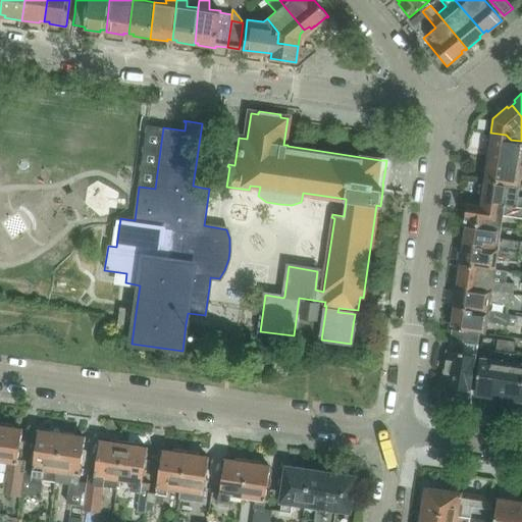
[(487,156),(486,158),(521,162),(521,141),(511,140),(506,135),(490,133),(487,152),(489,152),(489,157),(487,156)]
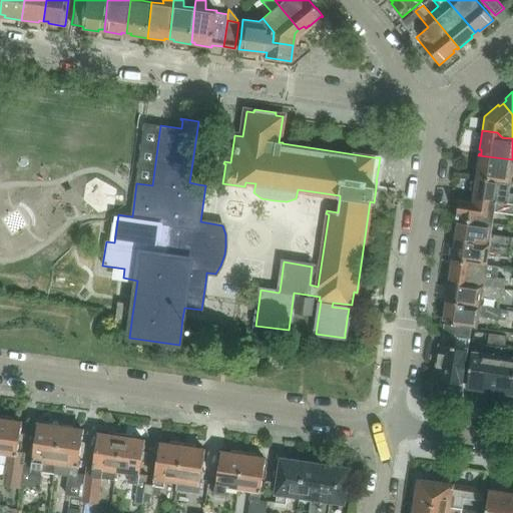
[(477,160),(475,177),(511,182),(512,171),(512,159),(478,155),(478,156),(480,156),(480,160),(477,160)]
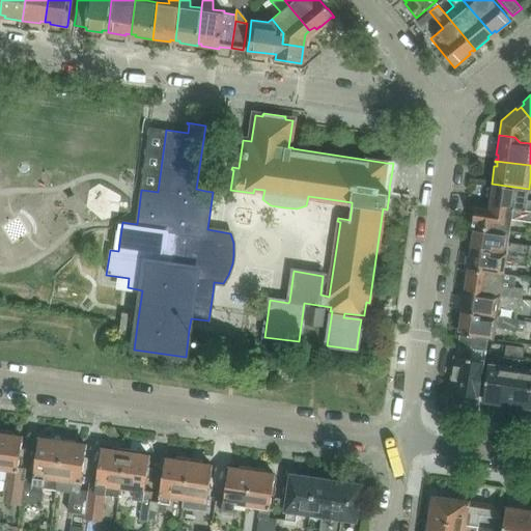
[(491,205),(530,211),(530,199),(527,199),(529,189),(492,184),(490,200),(492,200),(491,205)]
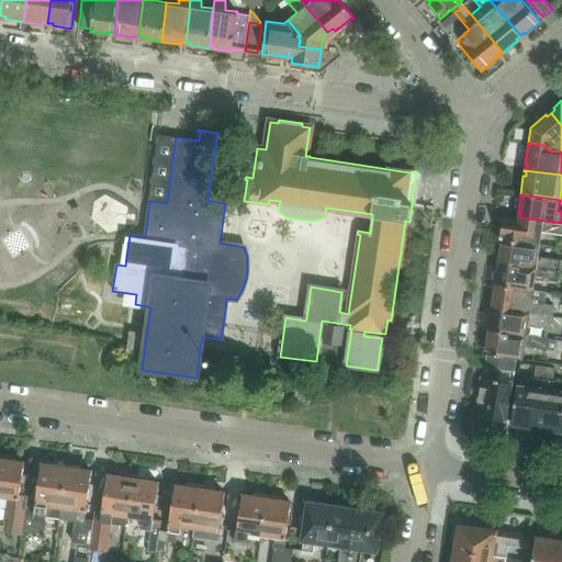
[(503,220),(499,239),(501,239),(539,245),(541,231),(561,233),(561,223),(519,217),(518,223),(514,222),(514,221),(503,220)]
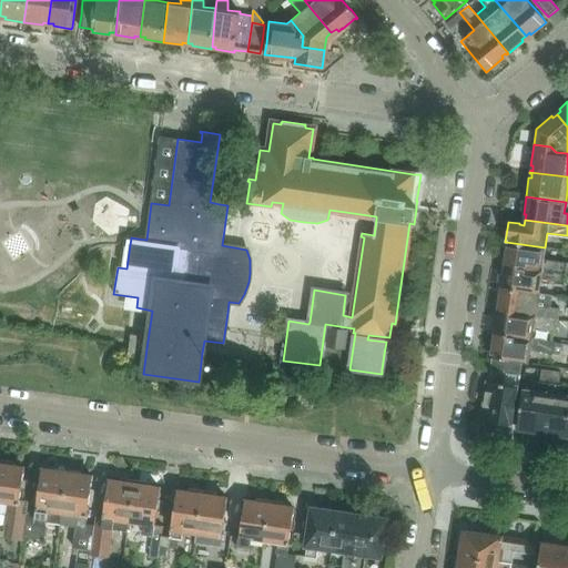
[(505,265),(565,273),(567,273),(567,262),(566,262),(544,259),(545,247),(506,242),(503,260),(505,260),(505,265)]
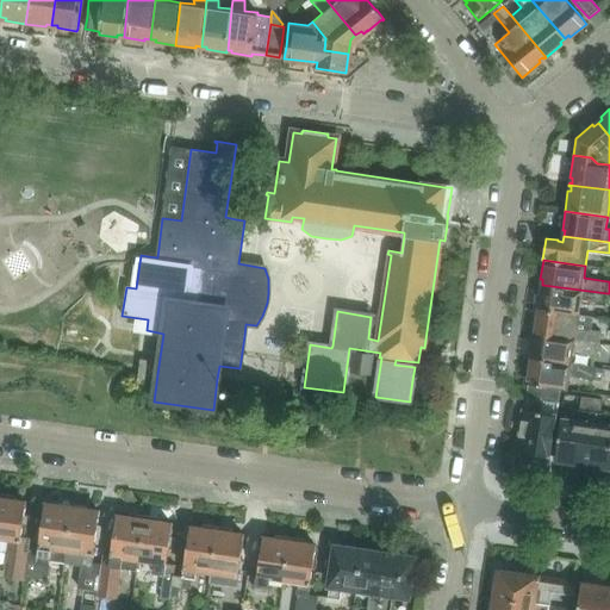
[(578,315),(580,302),(604,305),(607,293),(542,285),(541,290),(539,290),(536,309),(578,315)]
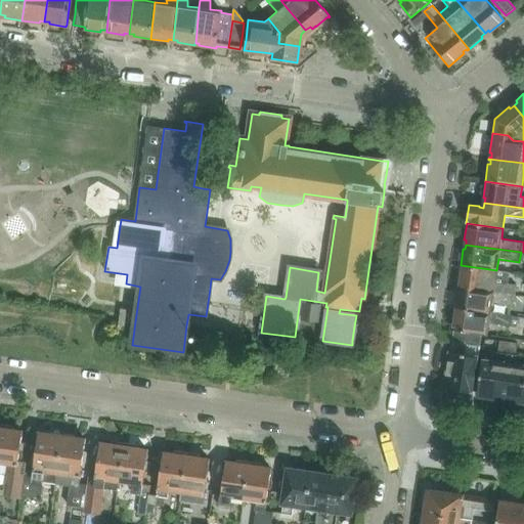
[(460,282),(460,287),(523,296),(523,295),(523,285),(495,281),(496,270),(461,265),(457,281),(460,282)]
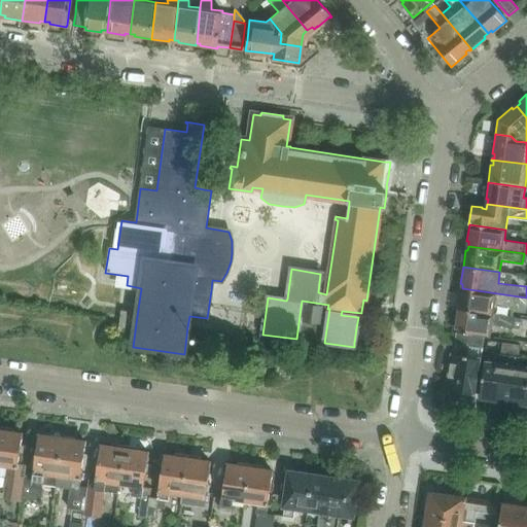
[(459,293),(457,310),(493,315),(493,314),(495,303),(516,306),(525,307),(526,297),(462,288),(461,293),(459,293)]
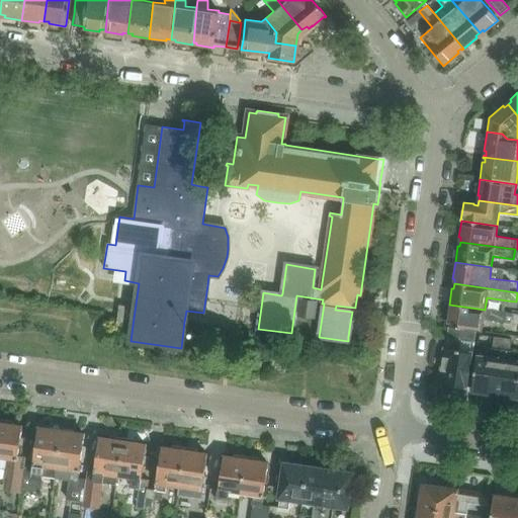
[(300,299),(298,316),(313,318),(315,301),(300,299)]
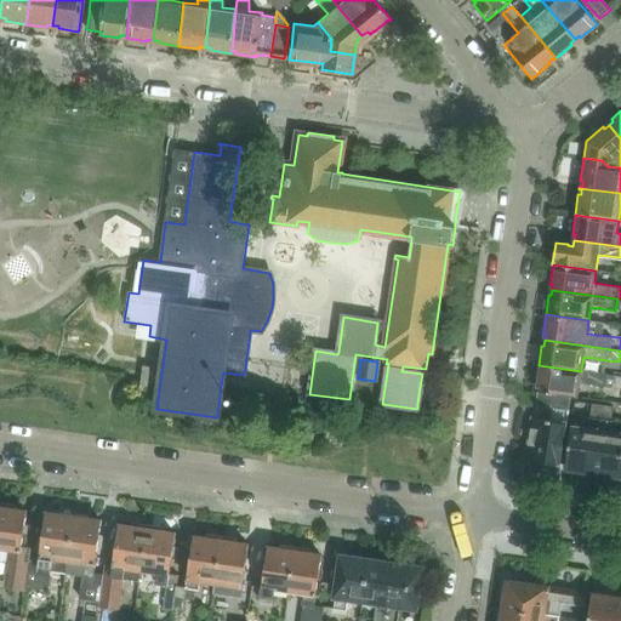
[(142,369),(140,388),(141,389),(141,391),(146,391),(146,389),(154,391),(157,368),(143,365),(142,369)]
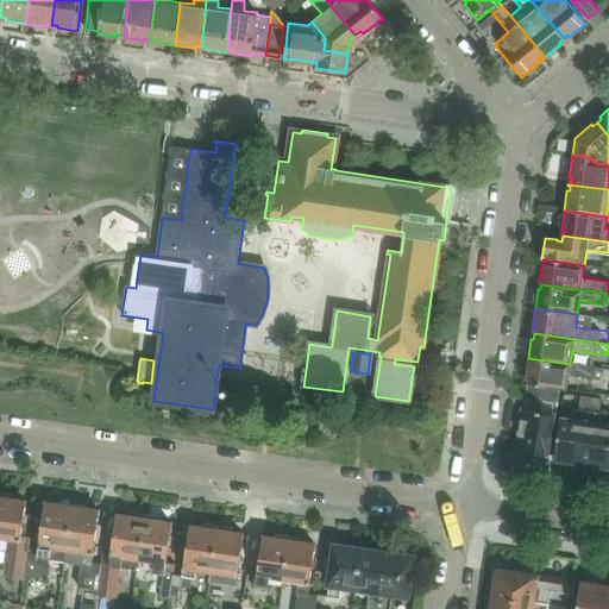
[(523,383),(527,384),(559,389),(566,389),(569,375),(600,380),(602,368),(594,366),(595,366),(570,363),(570,364),(528,358),(529,359),(529,364),(527,363),(523,383)]
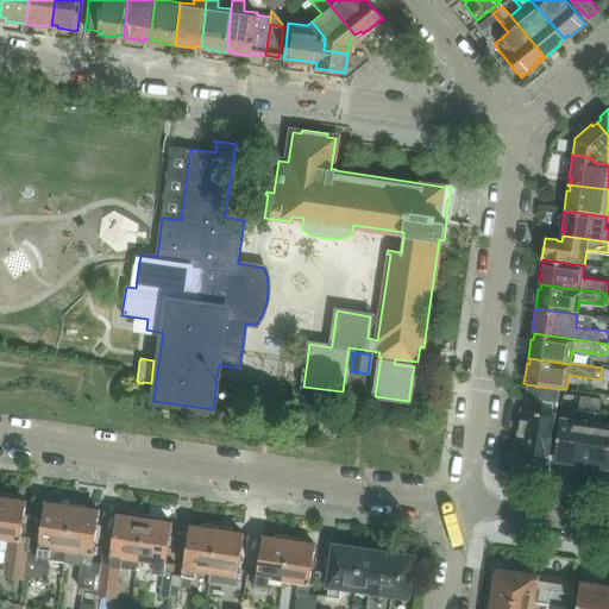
[(522,409),(516,451),(526,452),(525,457),(548,460),(556,412),(557,402),(559,389),(527,384),(523,409),(522,409)]
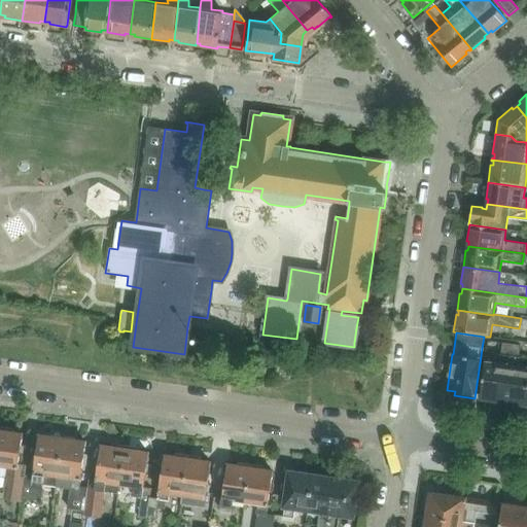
[(485,359),(479,398),(496,401),(496,399),(502,400),(511,343),(502,342),(500,353),(498,353),(497,361),(485,359)]
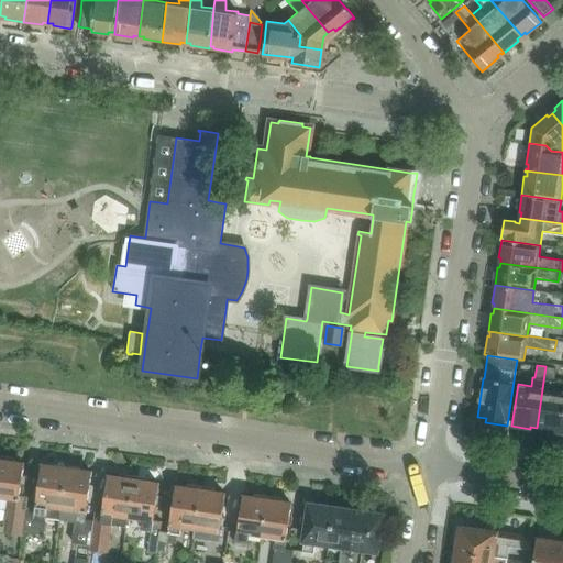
[(545,366),(537,428),(543,429),(543,431),(562,433),(562,426),(562,390),(554,389),(555,381),(553,381),(555,368),(545,366)]
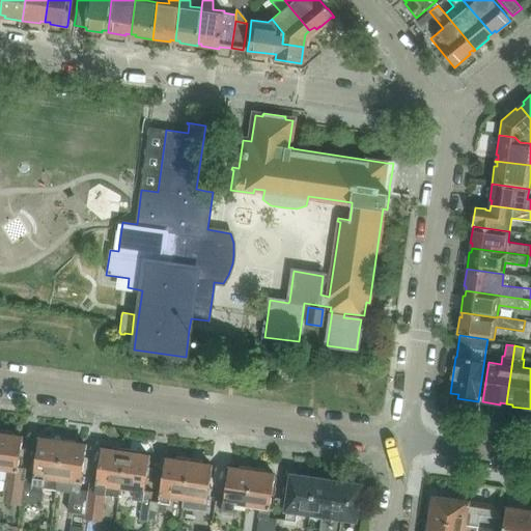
[(0,469),(5,470),(7,470),(2,503),(22,505),(22,502),(24,482),(25,482),(27,468),(26,468),(18,467),(21,450),(22,450),(24,439),(19,438),(19,434),(0,429),(0,469)]
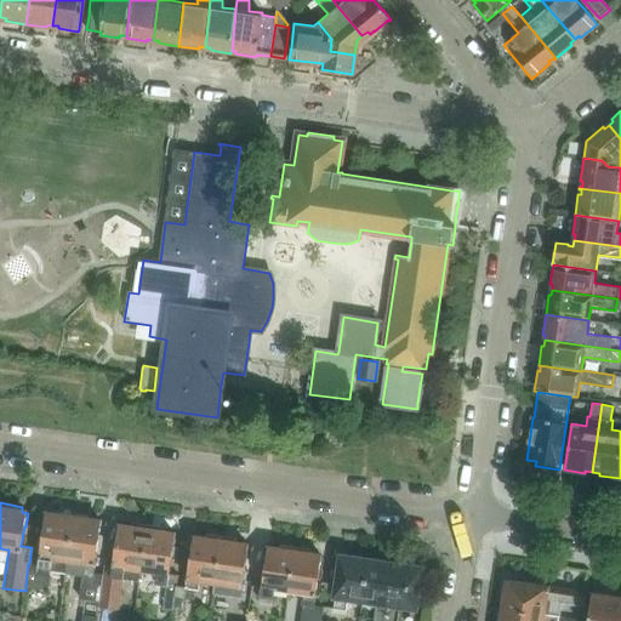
[(28,564),(26,587),(47,591),(51,567),(66,569),(67,562),(74,514),(46,511),(45,513),(44,522),(38,565),(29,564),(28,564)]
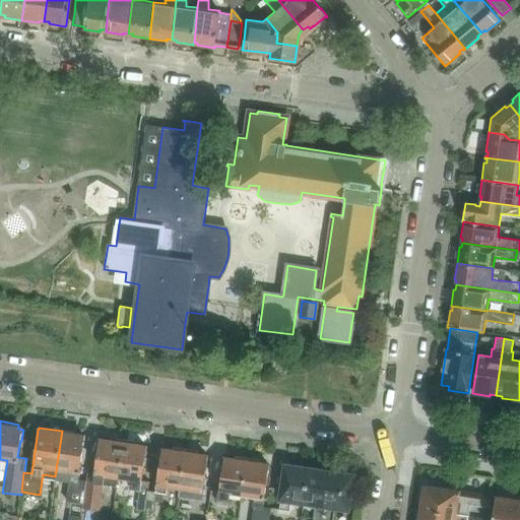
[(78,479),(83,444),(85,434),(62,431),(56,470),(68,472),(67,478),(69,478),(66,501),(82,503),(85,480),(78,479)]
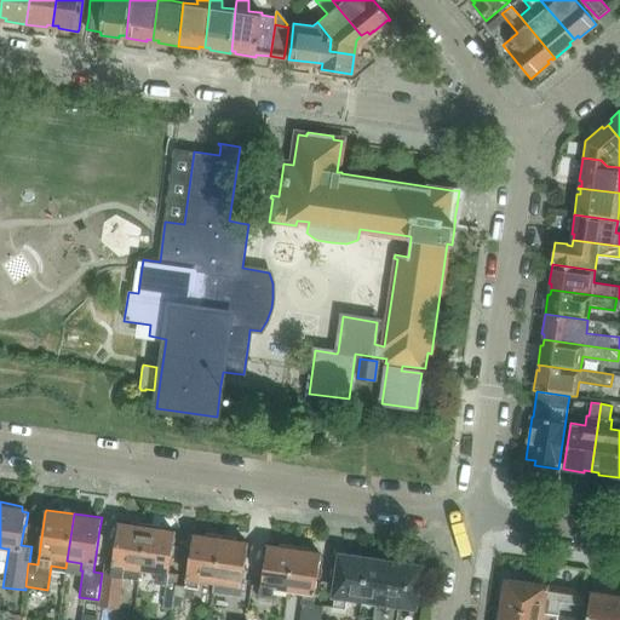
[(141,570),(147,524),(118,520),(113,545),(115,545),(113,564),(104,563),(102,573),(98,600),(97,607),(118,610),(122,578),(138,580),(139,570),(141,570)]
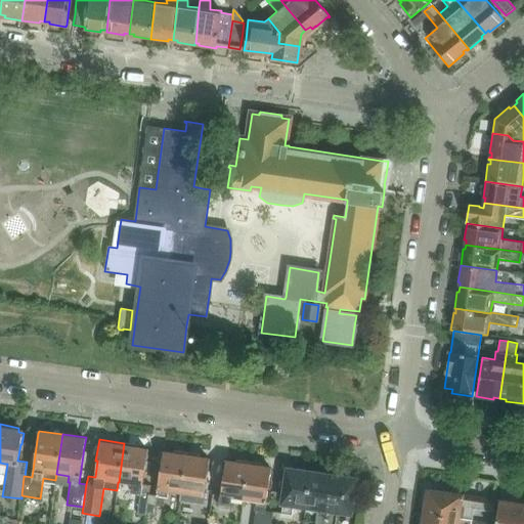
[(150,447),(124,443),(119,482),(132,484),(131,492),(139,493),(136,514),(145,515),(145,513),(148,493),(149,485),(142,483),(145,463),(147,463),(150,447)]
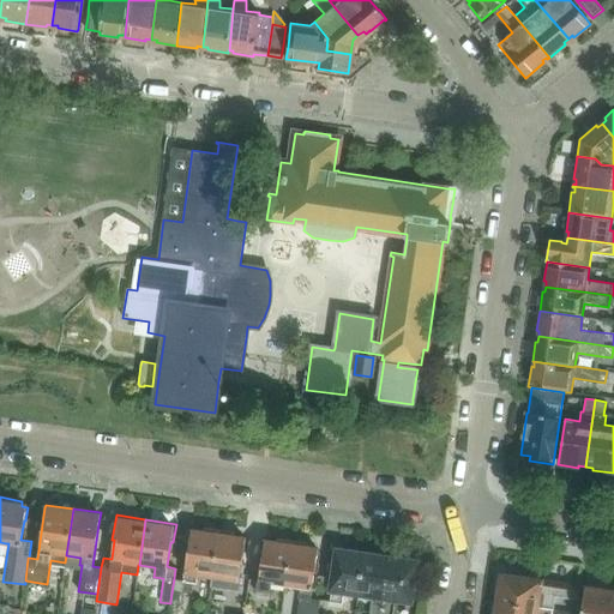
[(184,579),(184,581),(193,582),(196,583),(197,576),(211,577),(212,577),(218,530),(206,529),(206,528),(196,527),(194,533),(191,531),(187,558),(184,579)]
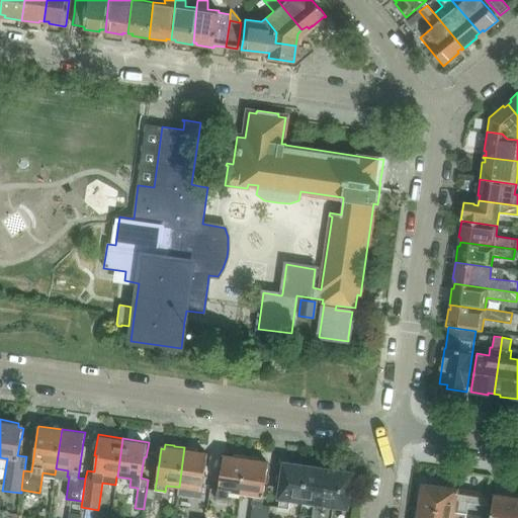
[(201,497),(203,478),(207,455),(203,454),(204,449),(195,448),(195,449),(184,447),(179,487),(190,489),(189,495),(201,497)]
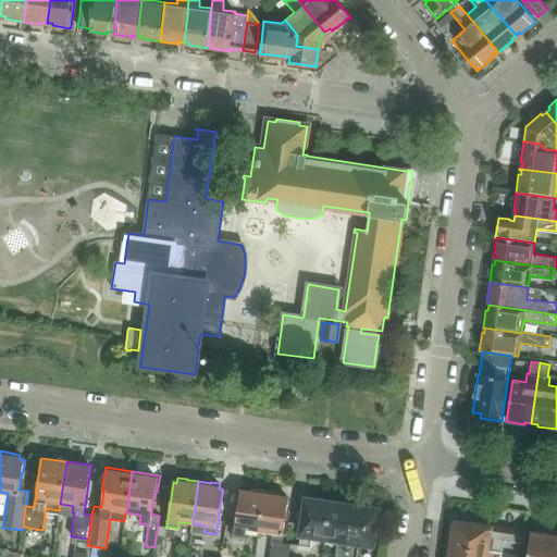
[(238,492),(236,504),(232,537),(245,539),(246,530),(259,531),(264,491),(245,487),(244,493),(238,492)]
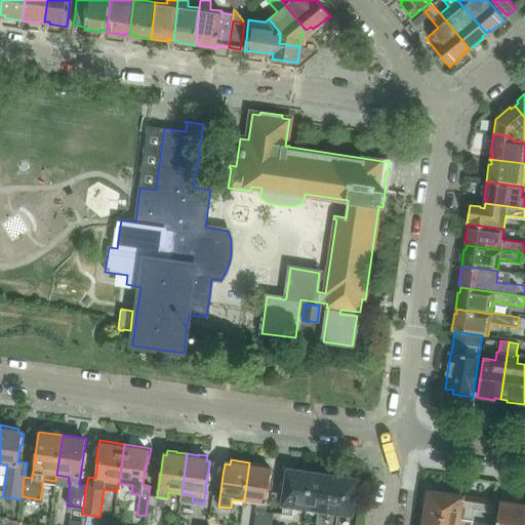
[(249,462),(244,500),(255,502),(253,512),(255,512),(253,524),(271,524),(273,513),(265,512),(270,482),(272,482),(273,471),(272,471),(268,470),(269,466),(249,462)]
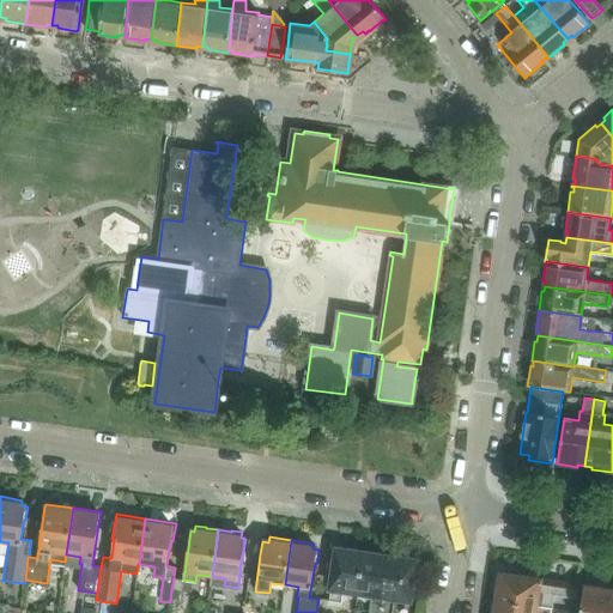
[(335,562),(329,601),(341,602),(343,590),(357,593),(363,553),(360,553),(359,551),(347,548),(346,551),(337,550),(335,562)]
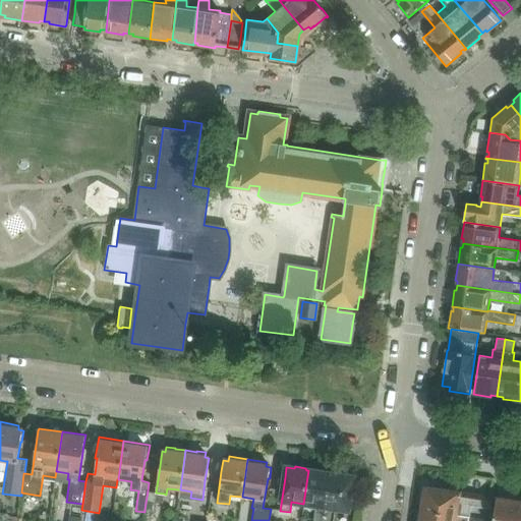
[(310,470),(308,470),(303,504),(315,505),(312,520),(323,520),(330,476),(325,475),(323,470),(312,469),(310,470)]
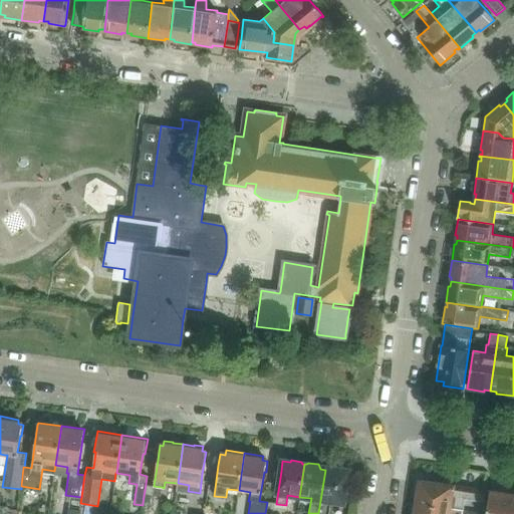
[(325,470),(318,513),(328,513),(330,501),(333,502),(342,503),(345,503),(347,489),(345,489),(347,471),(345,470),(344,468),(334,466),(331,471),(325,470)]
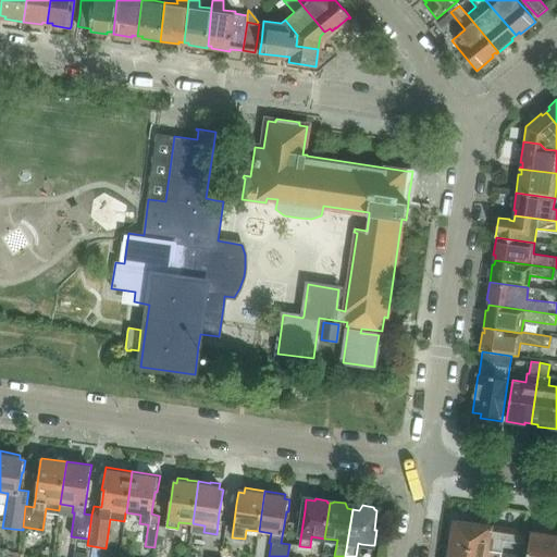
[(453,521),(449,545),(487,551),(490,537),(523,543),(525,532),(491,528),(491,527),(453,521)]
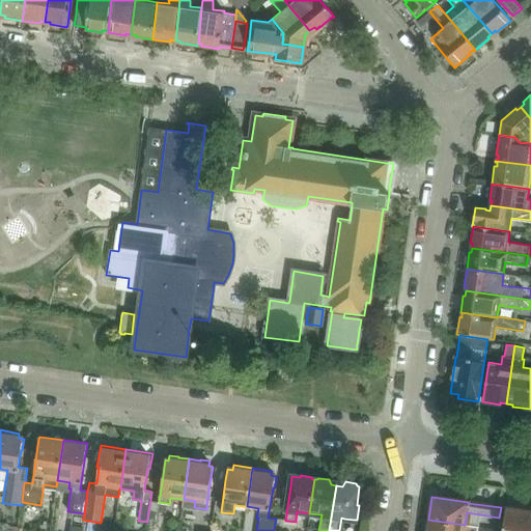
[(150,500),(147,520),(156,521),(158,510),(159,502),(159,501),(150,500)]
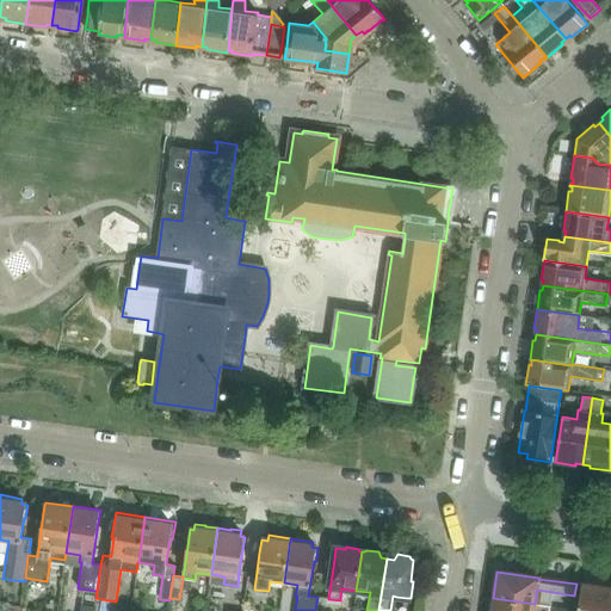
[(582,582),(580,593),(576,610),(606,610),(610,588),(603,588),(603,585),(582,582)]
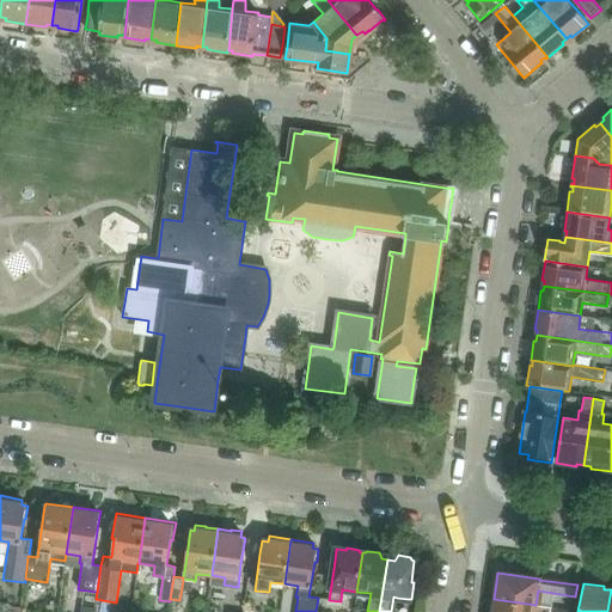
[(495,607),(493,607),(491,611),(573,611),(574,611),(536,605),(494,599),(493,601),(495,603),(495,607)]
